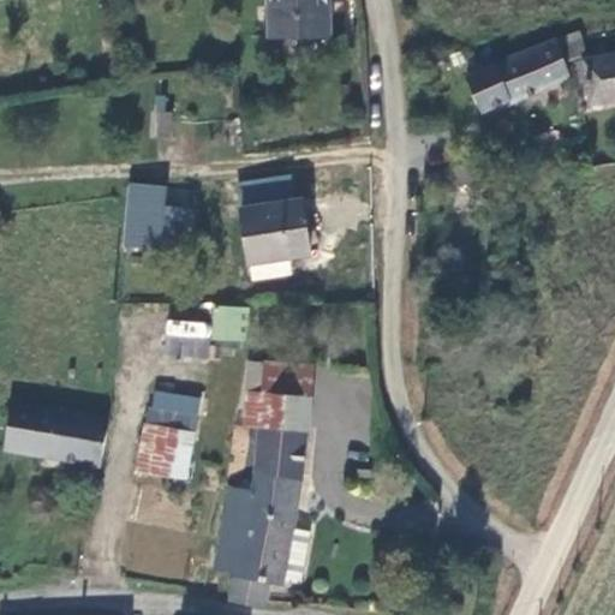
[(329,0),(266,0),(266,39),(330,37),(329,0)]
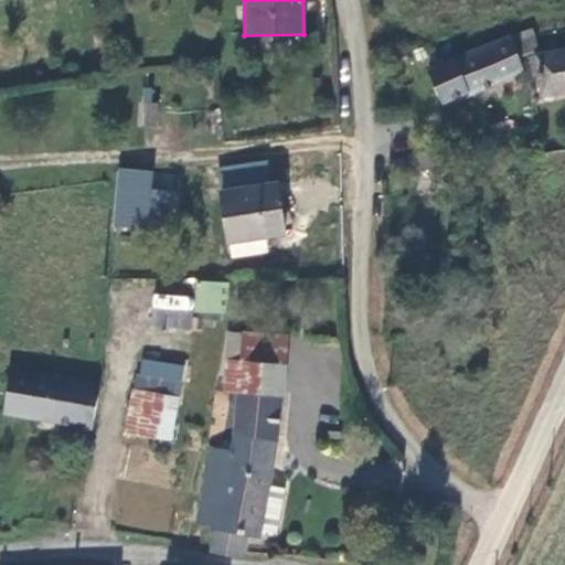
[(514,55),(531,50),(533,49),(528,25),(449,57),(465,92),(519,72),(514,55)]
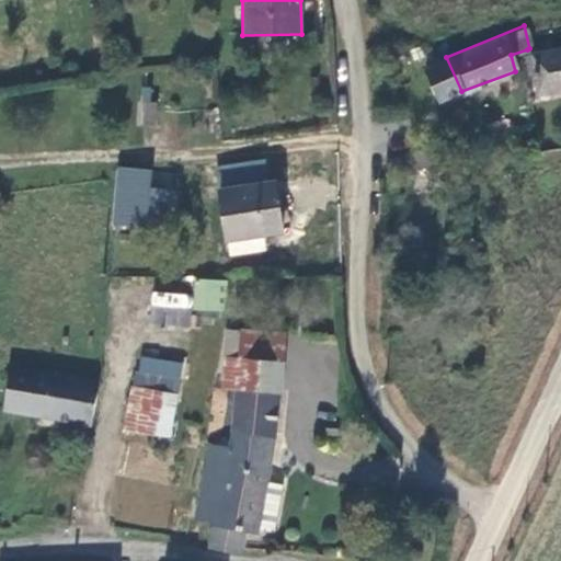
[(560,49),(537,53),(542,91),(560,88),(560,49)]
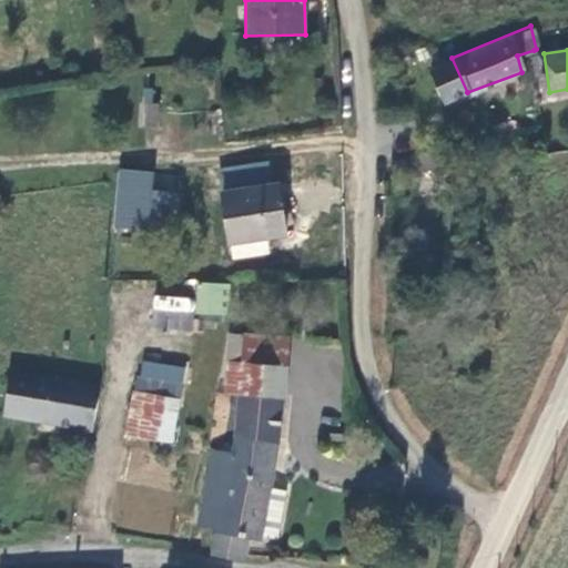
[(467,92),(452,58),(428,69),(445,103),(467,92)]
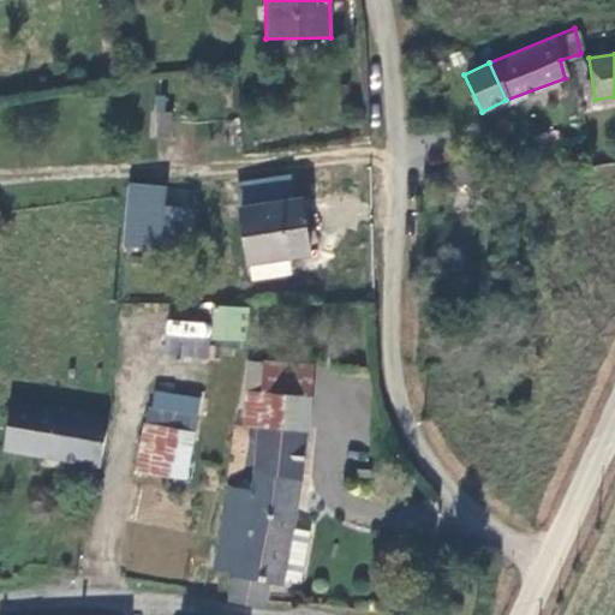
[(171,138),(173,112),(165,112),(166,95),(154,94),(153,112),(151,111),(150,137),(171,138)]
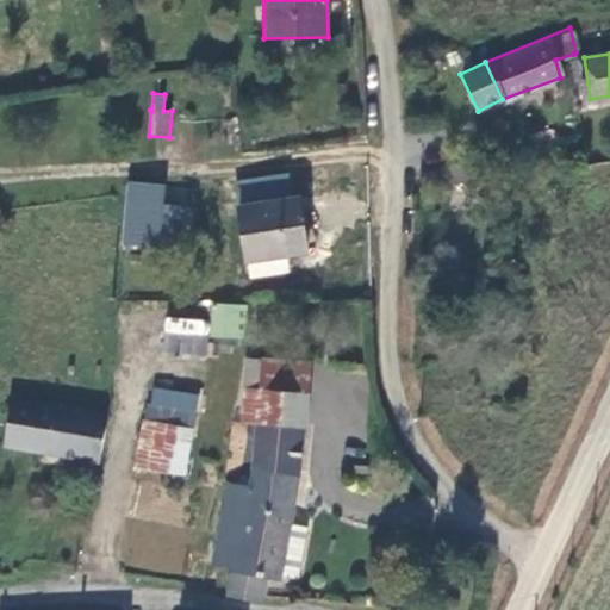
[(165,203),(167,185),(128,181),(123,243),(162,247),(162,241),(165,203)]
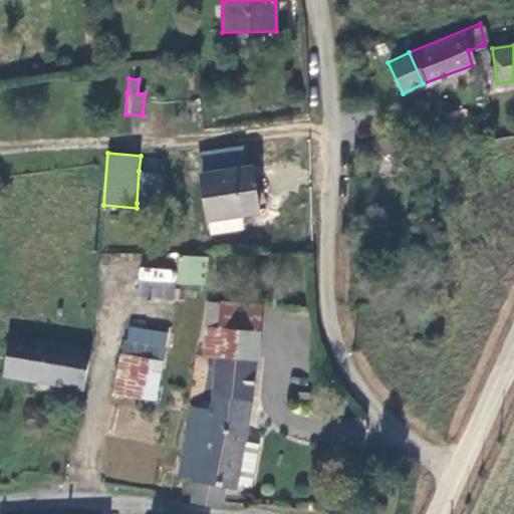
[(253,164),(199,173),(207,223),(261,214),(253,164)]
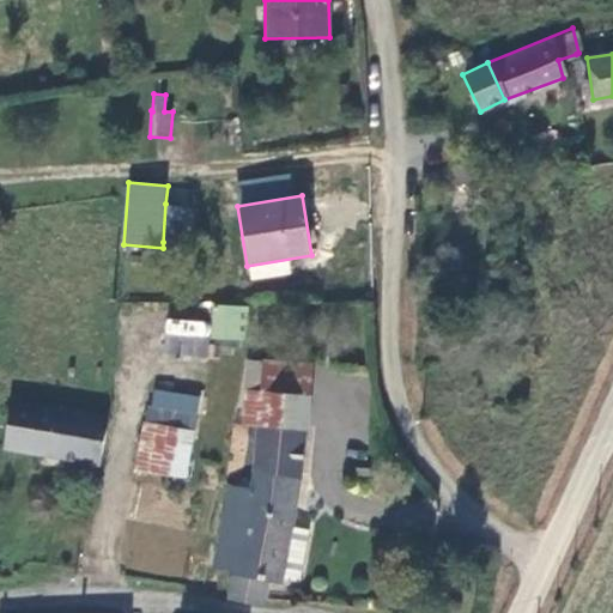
[(189,205),(165,204),(163,242),(187,243),(189,205)]
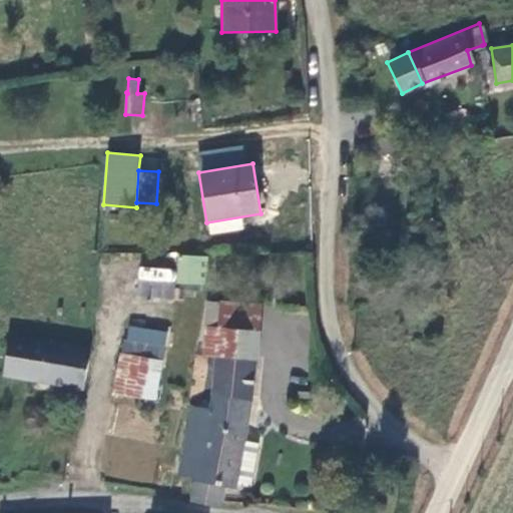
[(177,253),(174,283),(204,286),(207,257),(177,253)]
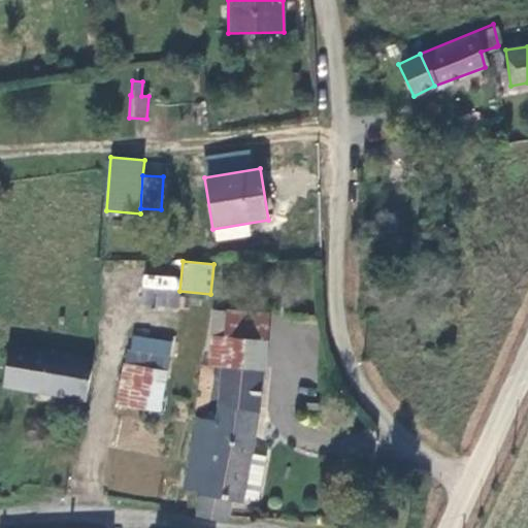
[(177,306),(178,275),(141,274),(140,305),(177,306)]
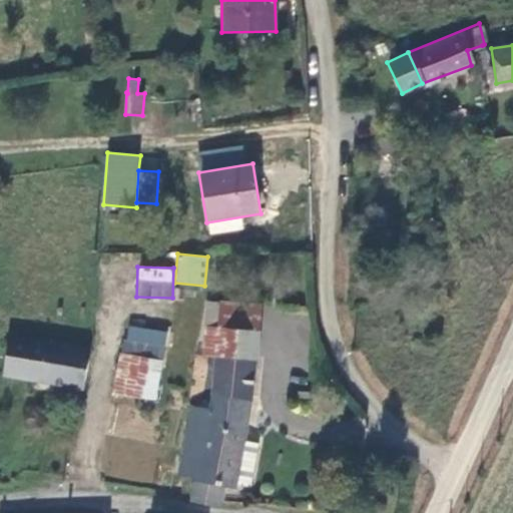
[(202,356),(216,357),(255,361),(261,308),(206,303),(202,356)]
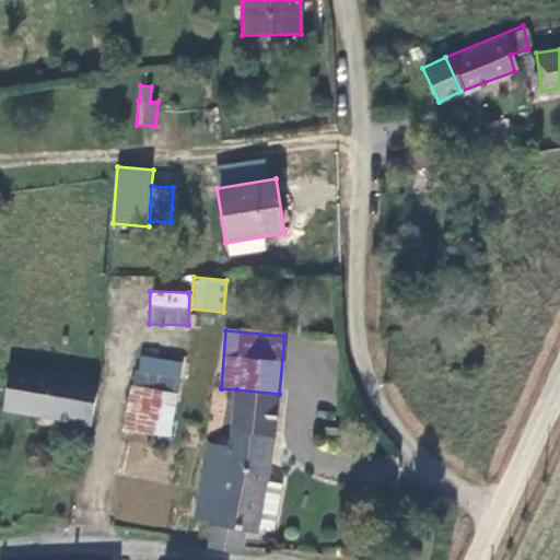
[(54,419),(91,427),(100,380),(12,365),(4,411),(54,419)]
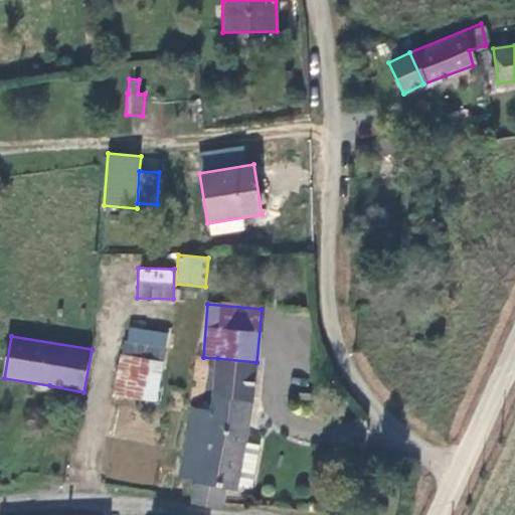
[(155,402),(162,362),(121,355),(114,394),(155,402)]
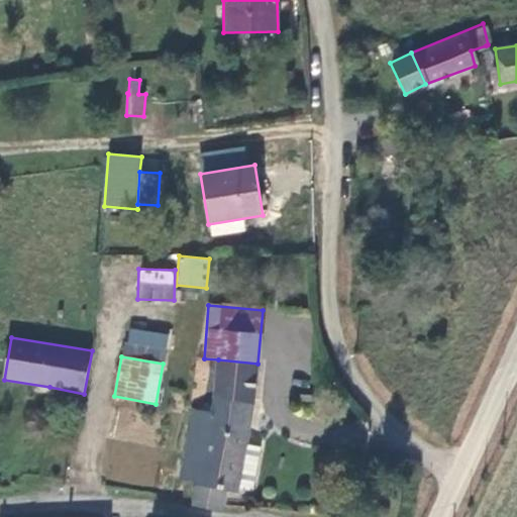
[(198,481),(193,504),(222,511),(224,505),(227,491),(237,493),(237,491),(252,495),(259,463),(244,459),(247,444),(254,407),(257,364),(218,359),(214,398),(212,413),(194,410),(180,478),(198,481)]
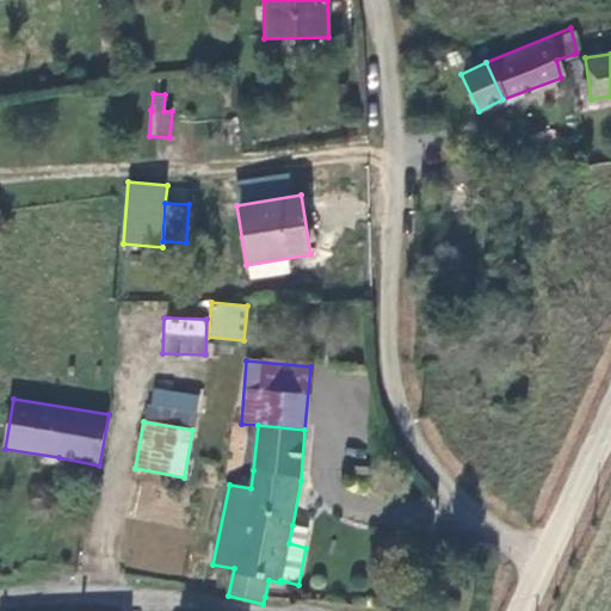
[(309,530),(292,525),(289,543),(306,548),(309,530)]
